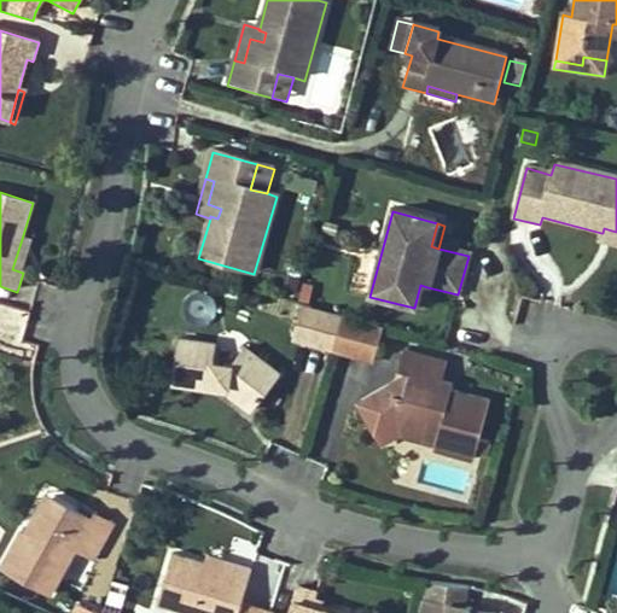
[(324,225),(321,235),(335,238),(337,227),(324,225)]
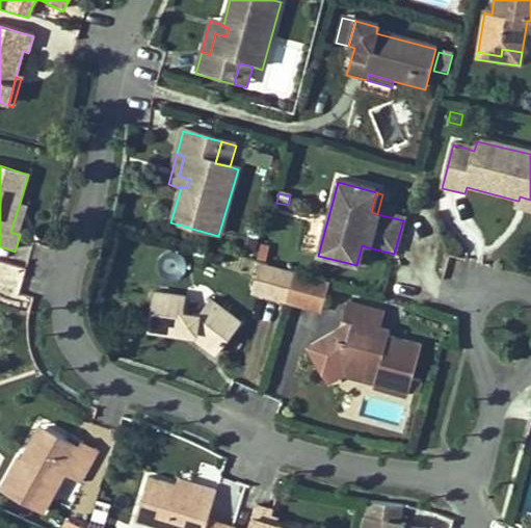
[(515,209),(530,212),(530,200),(520,196),(519,201),(518,201),(515,209)]
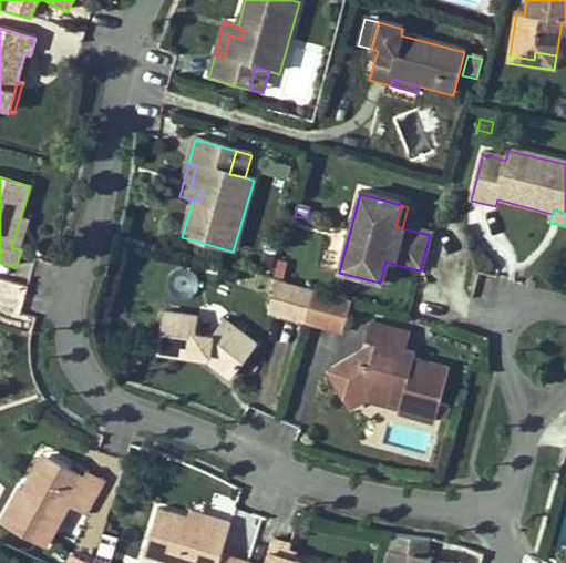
[(20,219),(11,247),(18,249),(27,222),(20,219)]
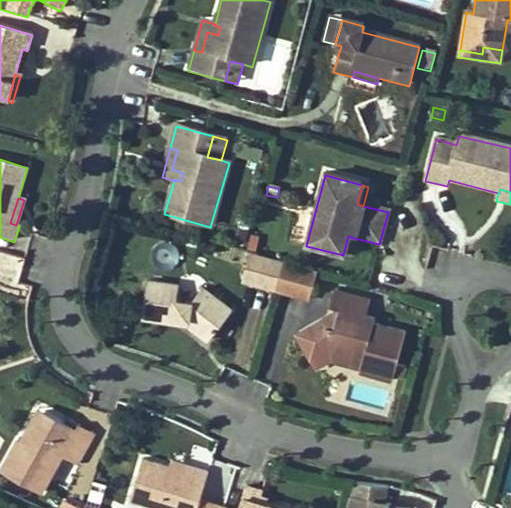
[(251,216),(242,214),(234,241),(243,244),(251,216)]
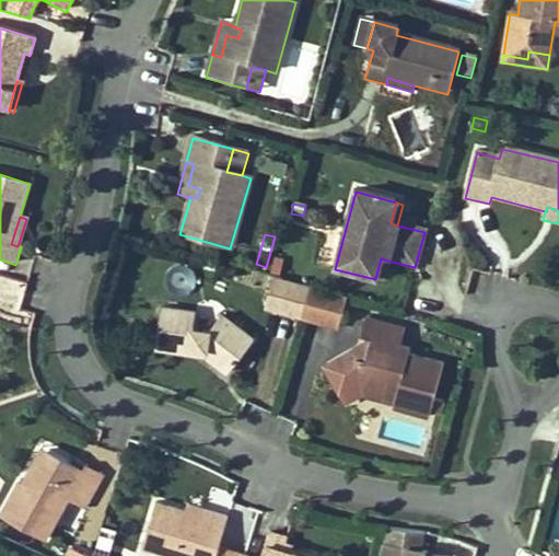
[(387,261),(381,258),(375,279),(382,281),(387,261)]
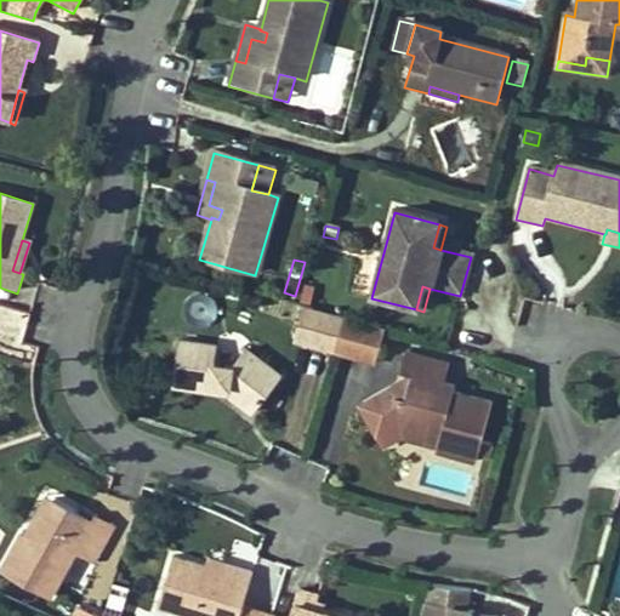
[(300,306),(310,308),(313,290),(303,287),(300,306)]
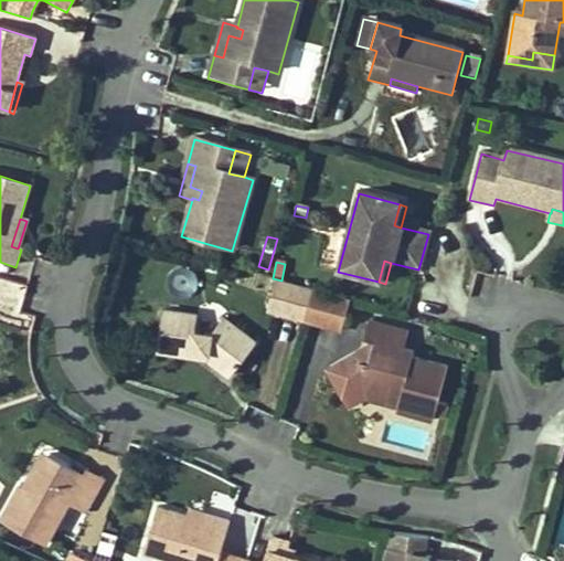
[(266,314),(304,324),(312,292),(275,281),(266,314)]
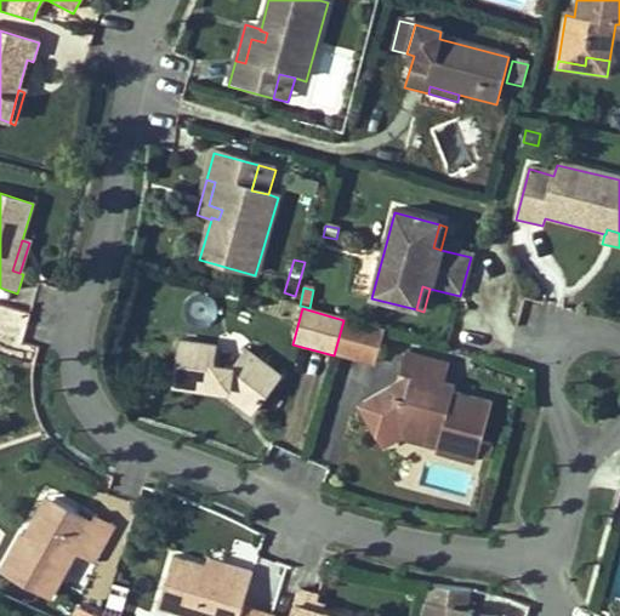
[(375,366),(385,331),(343,320),(334,355),(375,366)]
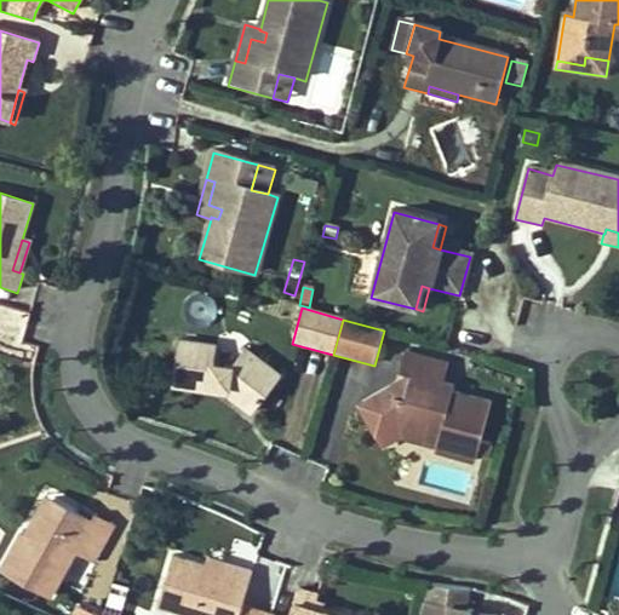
[(171,389),(208,394),(210,388),(227,389),(225,396),(252,415),(280,377),(244,350),(230,369),(212,367),(215,349),(177,344),(171,389)]
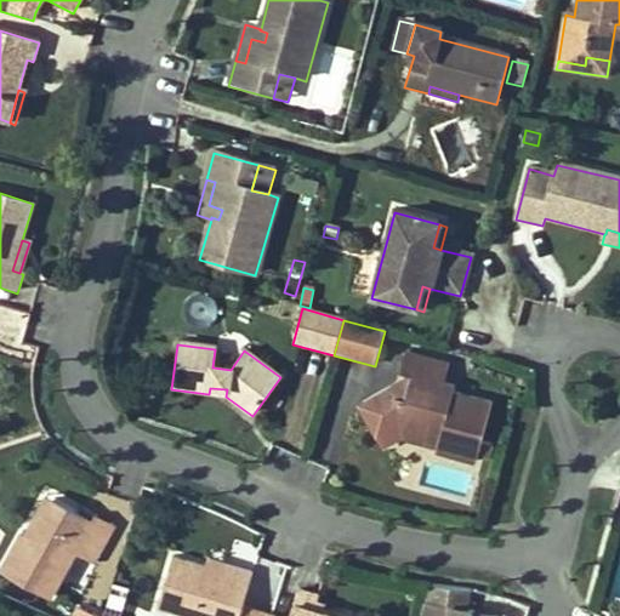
[(405,349),(404,355),(447,368),(448,361),(405,349)]
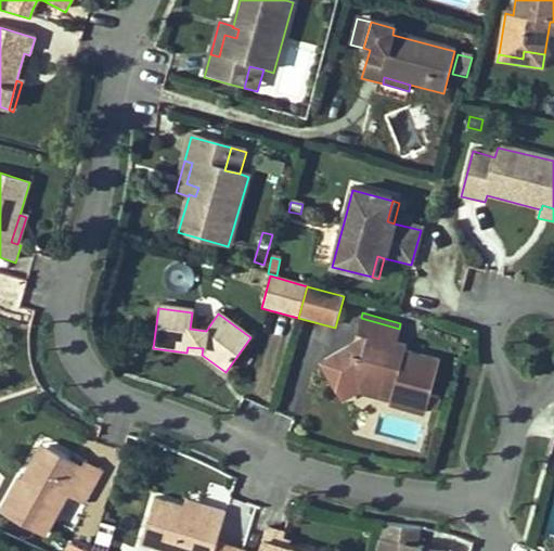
[(366,338),(356,381),(394,392),(390,400),(389,406),(424,415),(439,363),(403,354),(404,348),(395,345),(399,329),(361,318),(356,336),(366,338)]
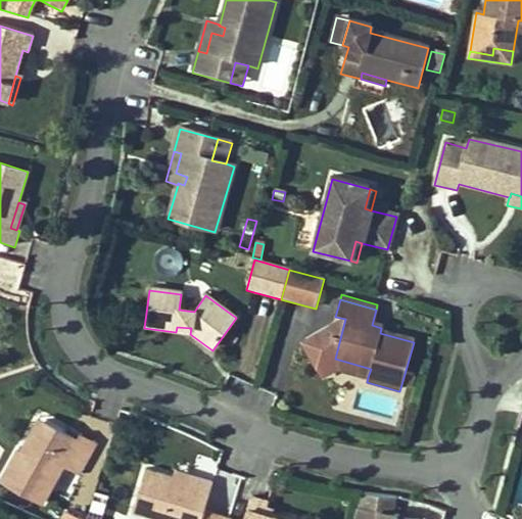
[(323,372),(332,368),(335,359),(345,319),(306,340),(323,372)]
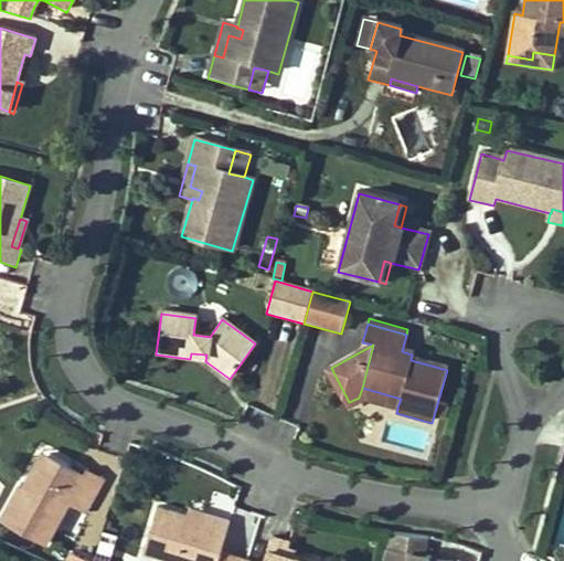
[(401,399),(362,388),(359,398),(397,408),(401,399)]
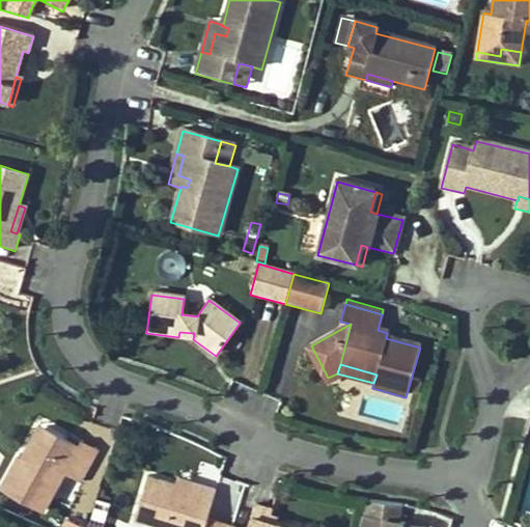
[(21,460),(27,463),(46,430),(39,426),(21,460)]
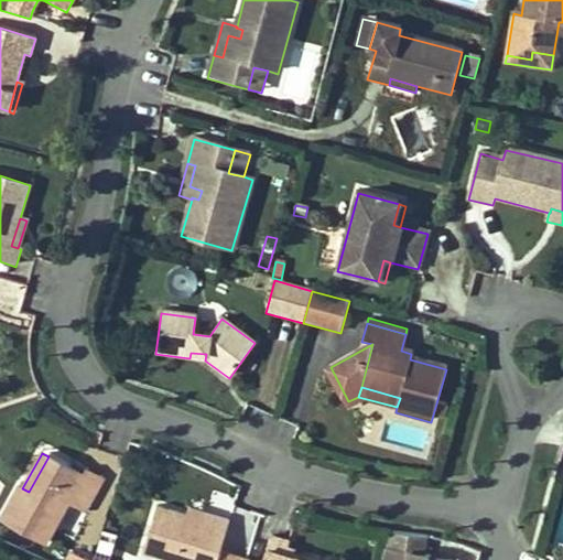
[(0,521),(44,546),(67,505),(84,514),(103,480),(86,471),(84,475),(49,455),(49,456),(29,492),(22,488),(19,486),(0,518),(0,521)]
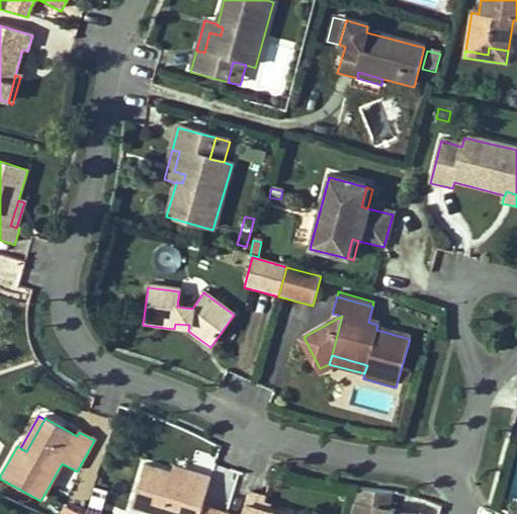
[(131,509),(146,513),(216,513),(201,509),(209,481),(193,476),(191,482),(171,476),(143,466),(131,509)]
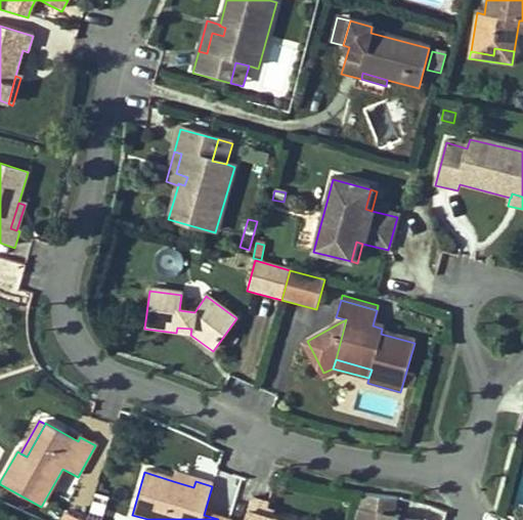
[(173,481),(193,487),(195,481),(175,475),(173,481)]
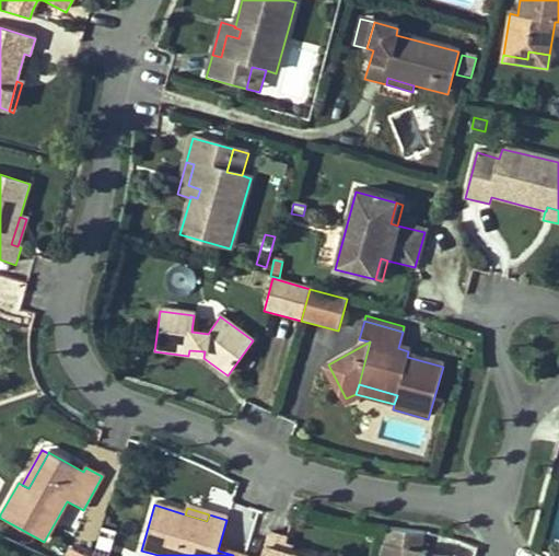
[(291,555),(283,553),(286,545),(287,541),(268,534),(260,555),(291,555)]
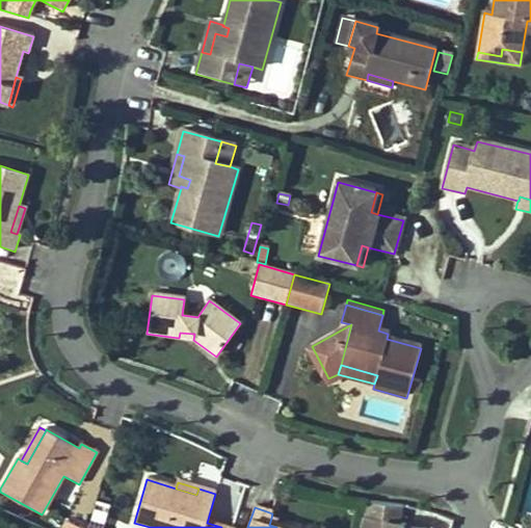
[(271,518),(269,525),(276,527),(279,520),(271,518)]
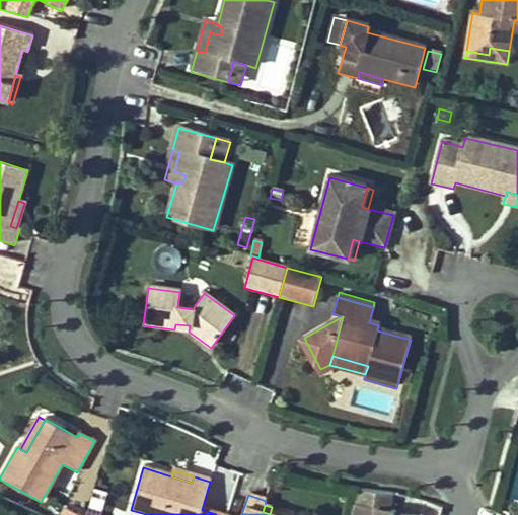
[(394,514),(394,513),(354,506),(351,514),(394,514)]
